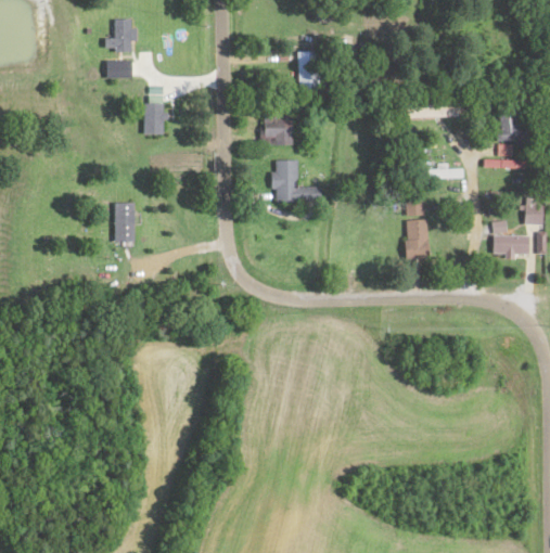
[(114,18),(114,50),(135,50),(135,18),(114,18)]
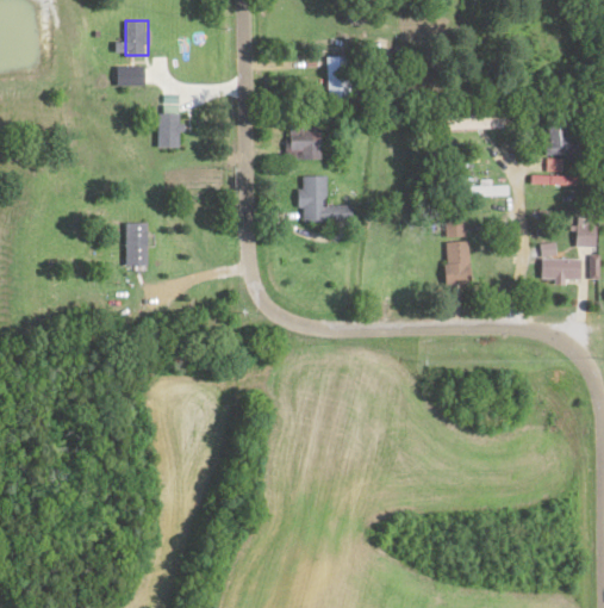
[(352,56),(328,56),(328,95),(352,95),(352,56)]
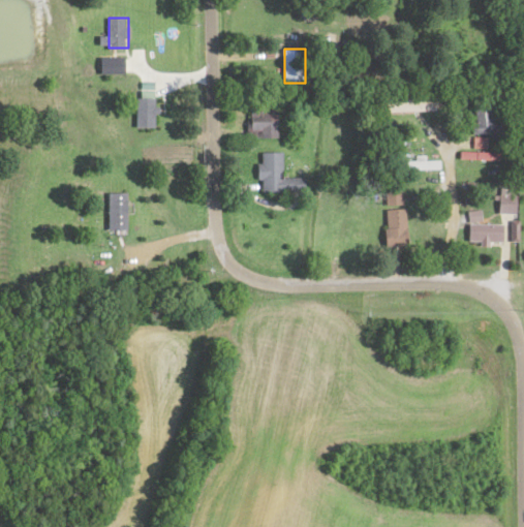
[(139,126),(157,126),(157,91),(139,91),(139,126)]
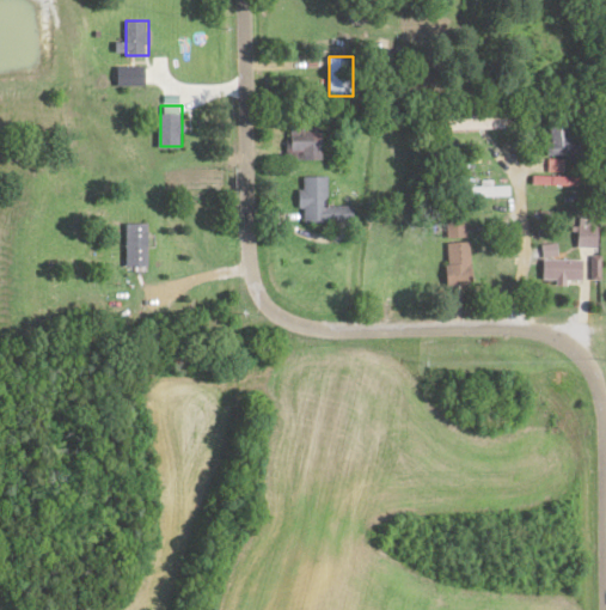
[(502,119),(450,119),(450,128),(502,128),(502,119)]
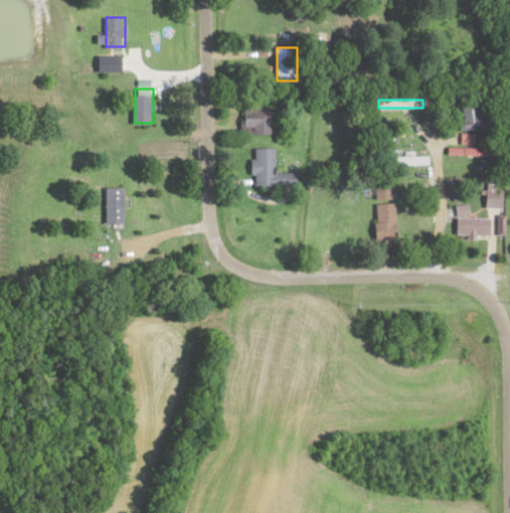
[(481,103),(462,103),(462,130),(481,130),(481,103)]
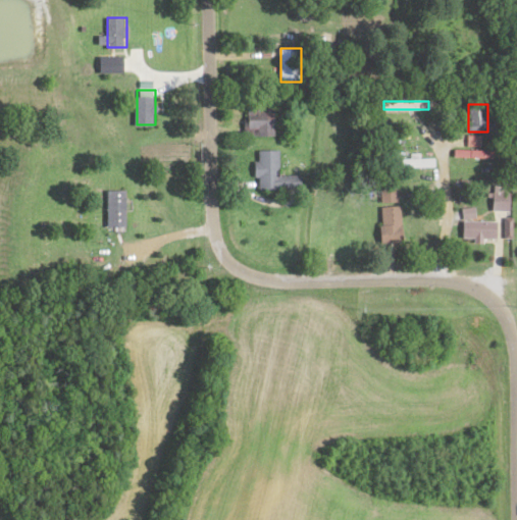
[(249,136),(275,136),(275,106),(249,106),(249,136)]
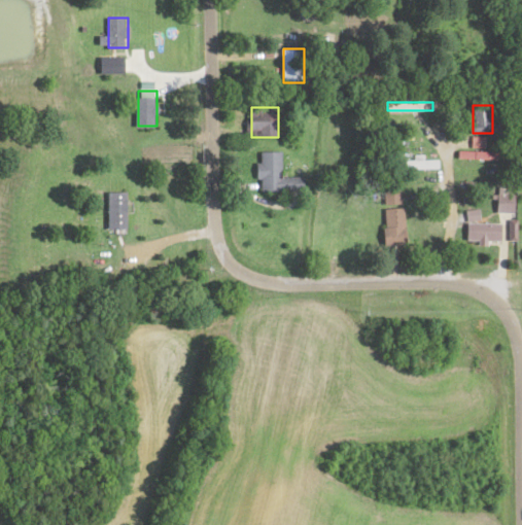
[(262,180),(265,180),(265,190),(307,190),(307,176),(285,176),(285,151),(262,151),(262,180)]
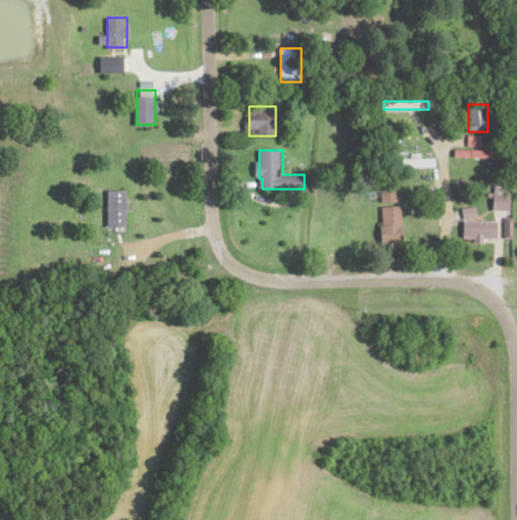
[(436,166),(436,159),(420,159),(420,154),(411,154),(411,159),(403,159),(403,166),(436,166)]
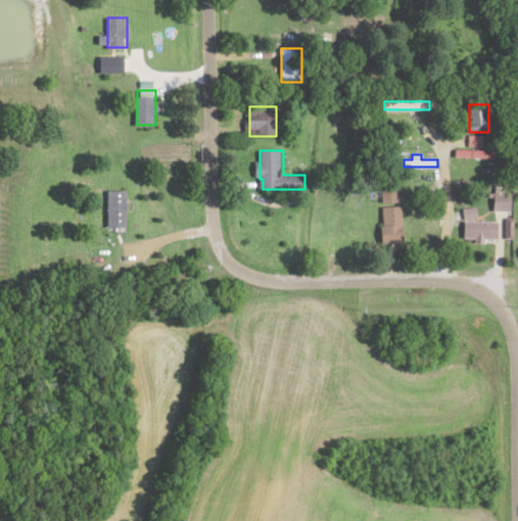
[(401,202),(401,180),(382,181),(382,202),(401,202)]
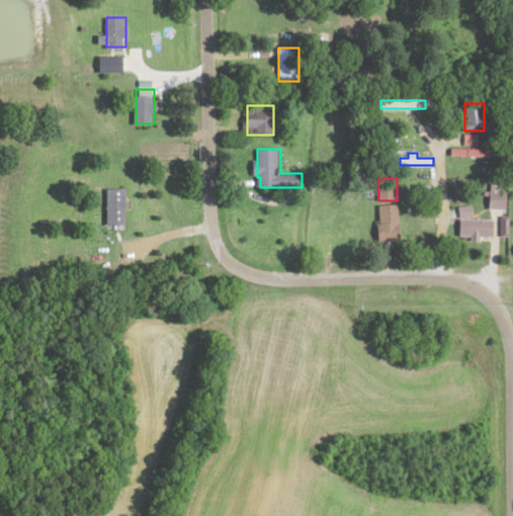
[(127,225),(127,189),(108,189),(108,225),(127,225)]
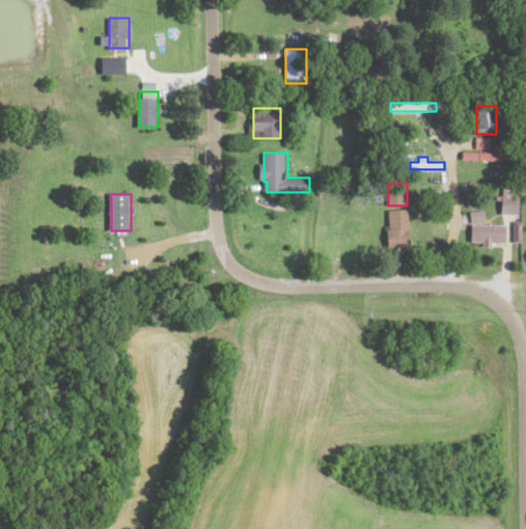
[(410,247),(410,210),(388,210),(388,247),(410,247)]
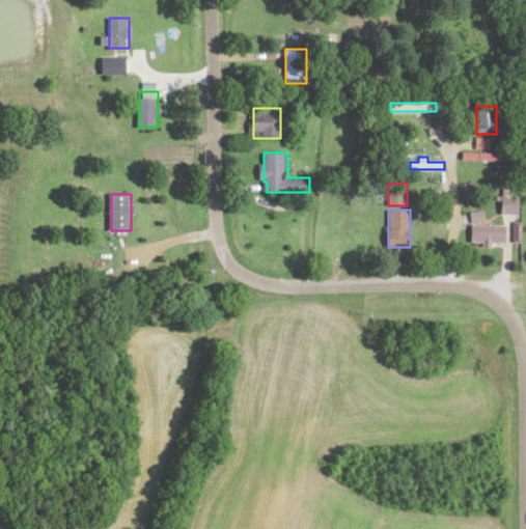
[(506,243),(506,225),(486,225),(486,212),(471,212),(471,243),(506,243)]
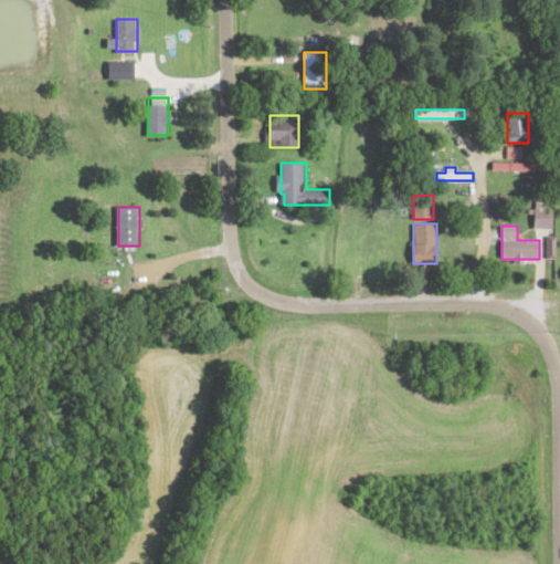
[(455,227),(455,258),(476,258),(476,227),(455,227)]
